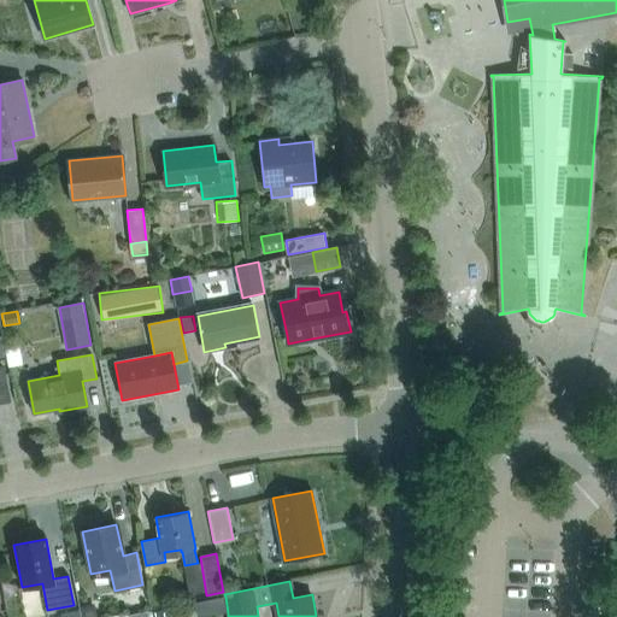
[(225,597),(211,599),(213,616),(228,613),(225,597)]
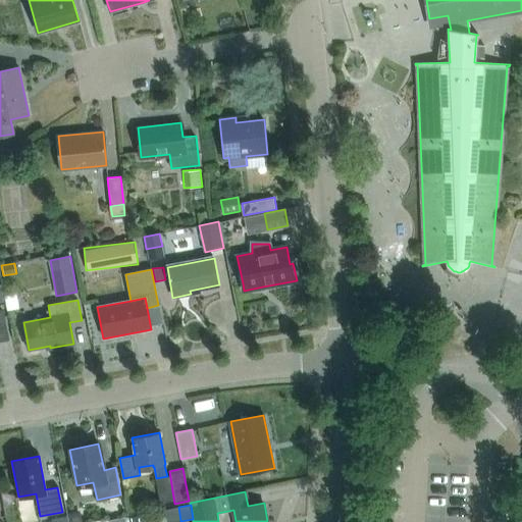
[(82,521),(80,510),(67,513),(68,521),(82,521)]
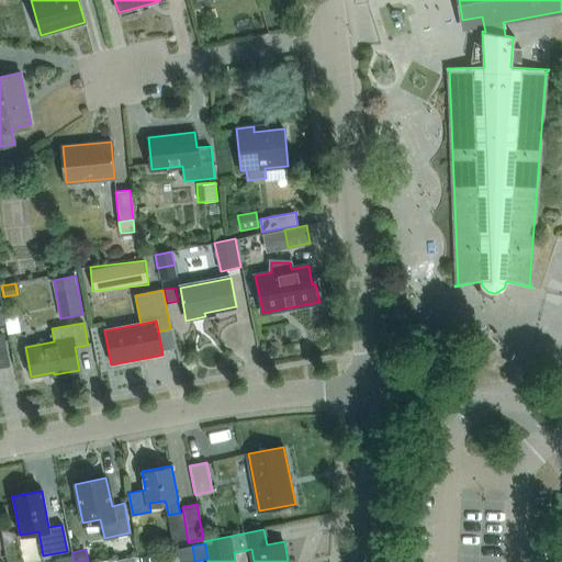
[(154,561),(152,550),(138,553),(139,561),(154,561)]
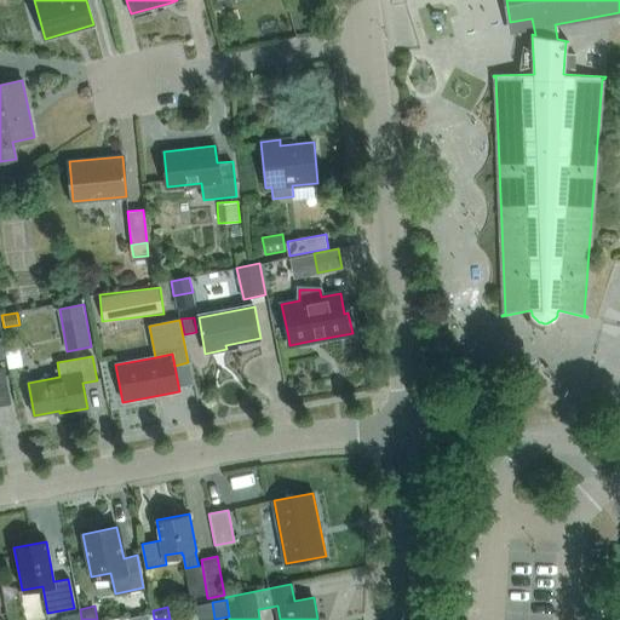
All buildings are outlined.
